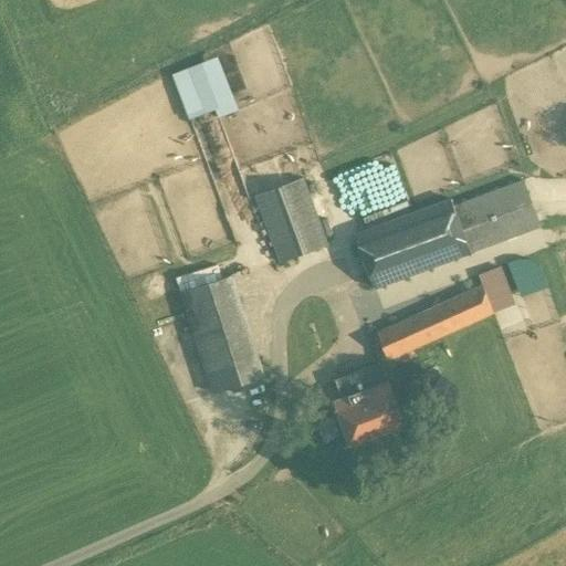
[(219,117),(241,109),(221,55),(173,72),(190,119),(217,111),(219,117)]
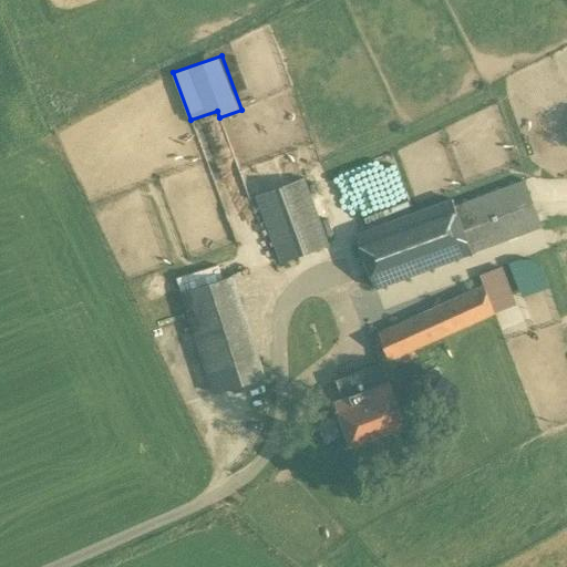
[(255,197),(279,265),(329,246),(305,178),(255,197)]
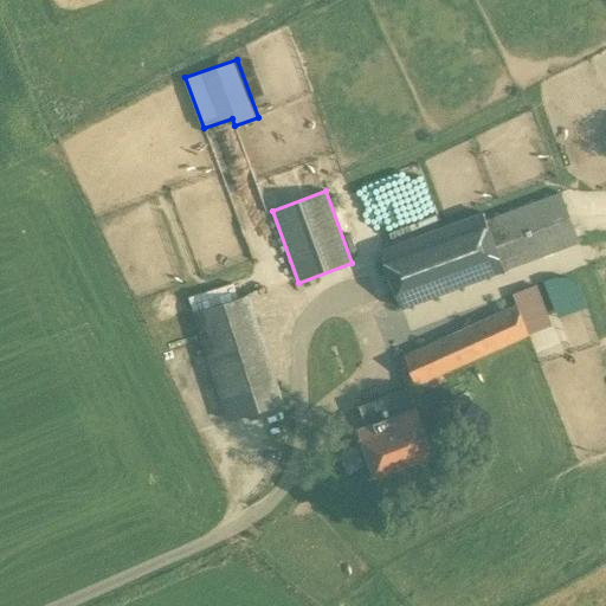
[(483,212),(379,251),(403,310),(579,244),(560,193),(485,220),(483,212)]
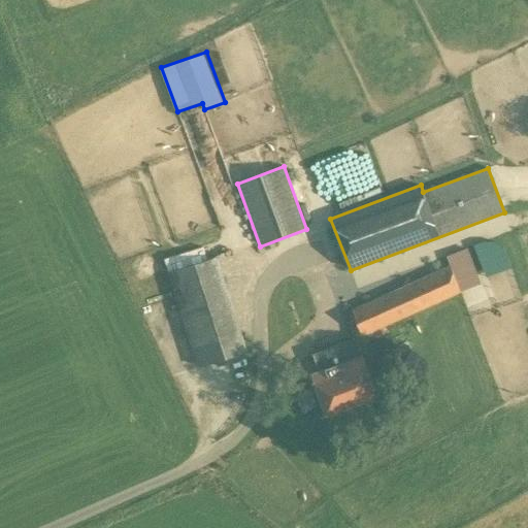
[(500,235),(474,244),(487,276),(513,267),(500,235)]
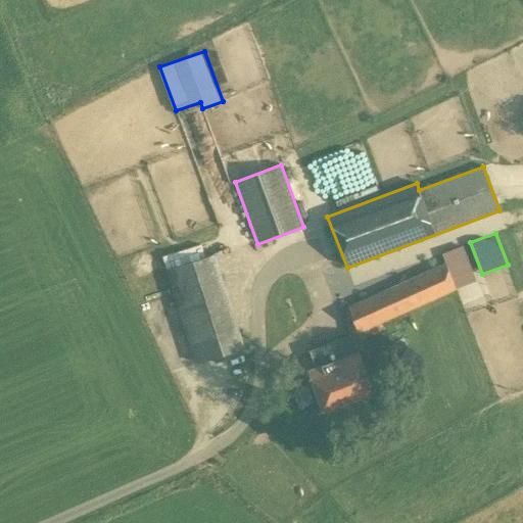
[(196,365),(245,348),(215,254),(164,271),(196,365)]
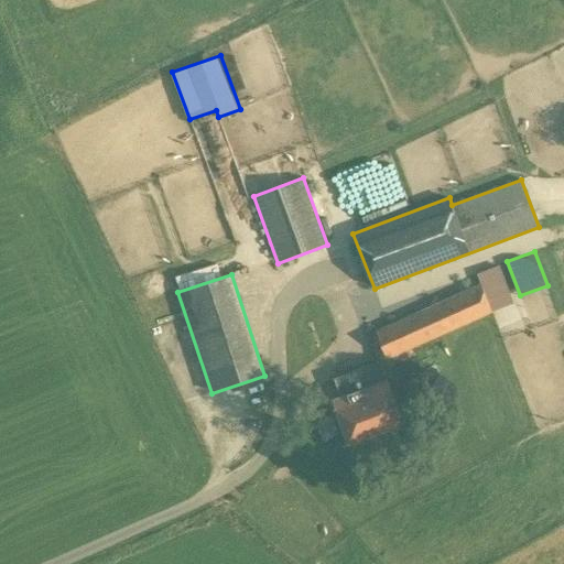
[(376,331),(387,360),(491,313),(480,283),(376,331)]
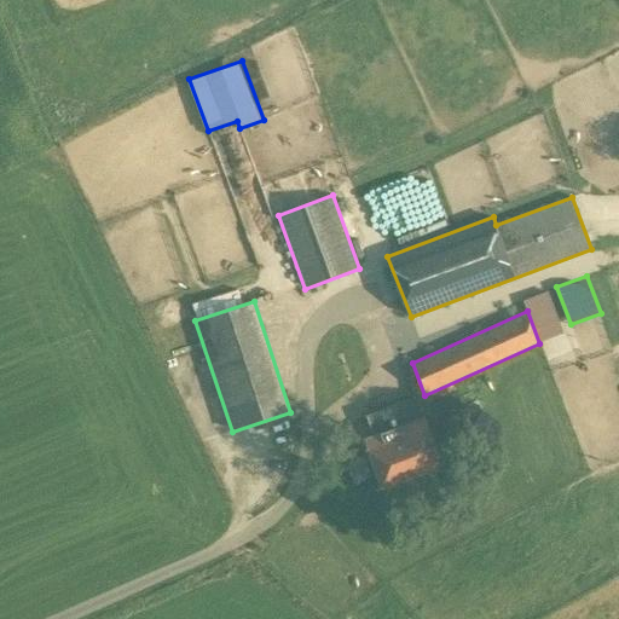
[(418,398),(366,416),(374,437),(368,440),(386,487),(443,467),(418,398)]
